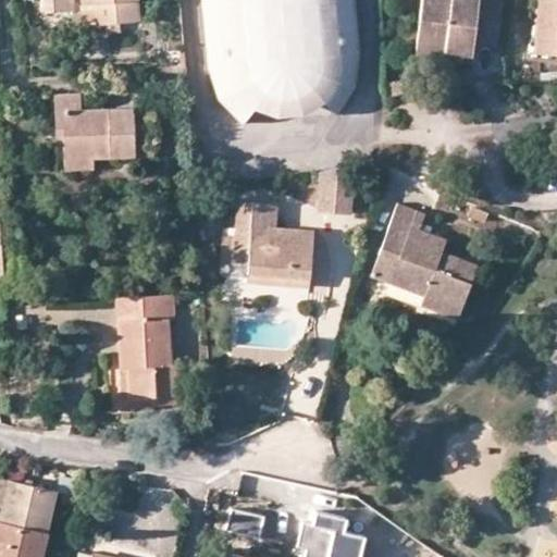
[(37,0),(38,4),(49,4),(50,11),(64,11),(62,0),(37,0)]
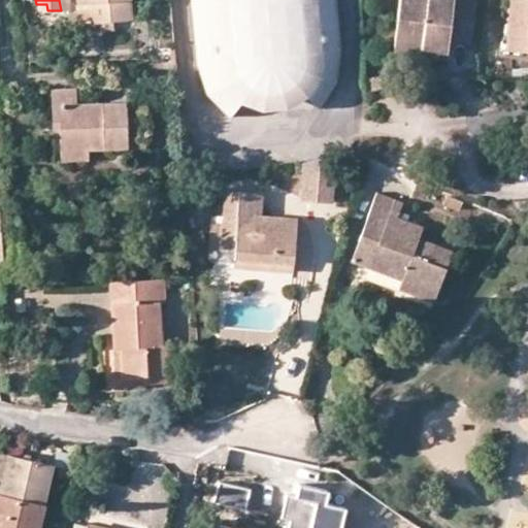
[(73,0),(76,26),(92,25),(93,23),(99,23),(100,30),(109,29),(110,22),(131,19),(128,0),(73,0)]
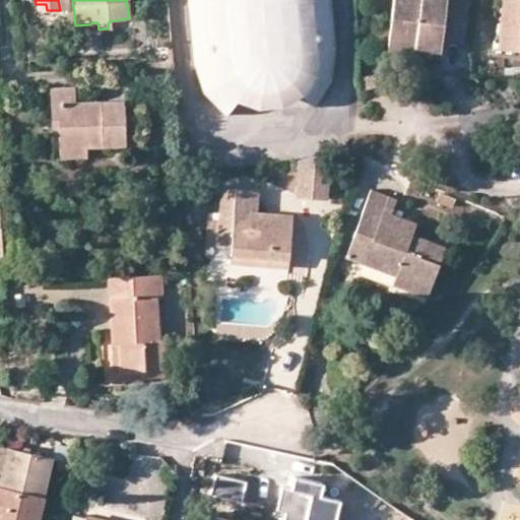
[(334,40),(330,0),(187,0),(192,60),(202,92),(226,115),(234,101),(257,108),(280,106),(301,96),(313,108),(330,78),(335,53),(334,40)]
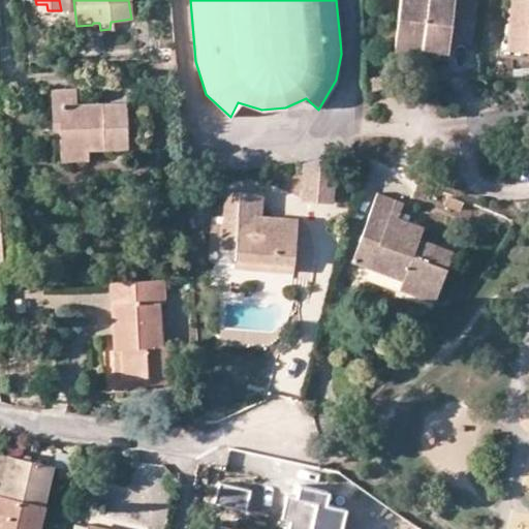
[(449,52),(452,41),(472,44),(477,1),(471,0),(401,0),(396,47),(449,52)]
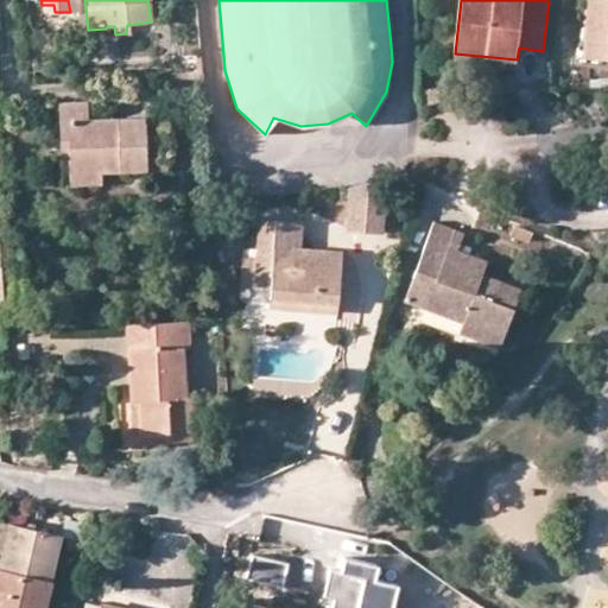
[(607,0),(588,0),(583,57),(607,58),(607,0)]
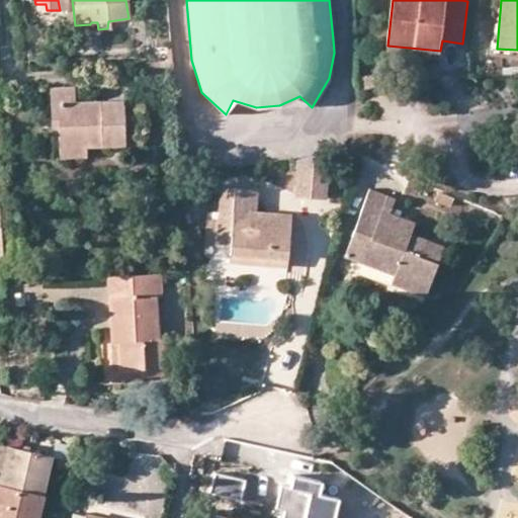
[(138,126),(137,104),(73,106),(71,87),(48,87),(50,128),(56,127),(57,149),(84,149),(123,147),(123,128),(138,126)]
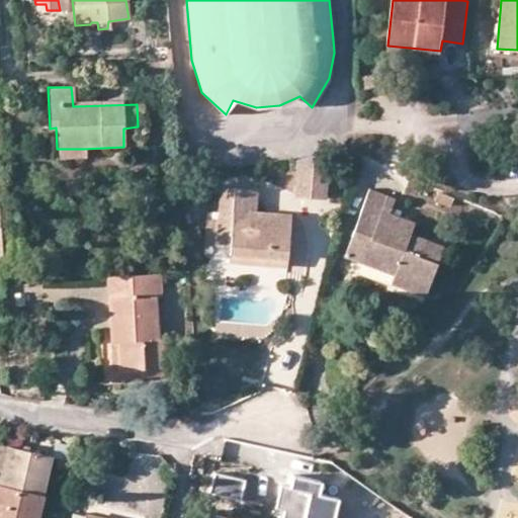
[(85,159),(84,149),(57,149),(57,160),(85,159)]
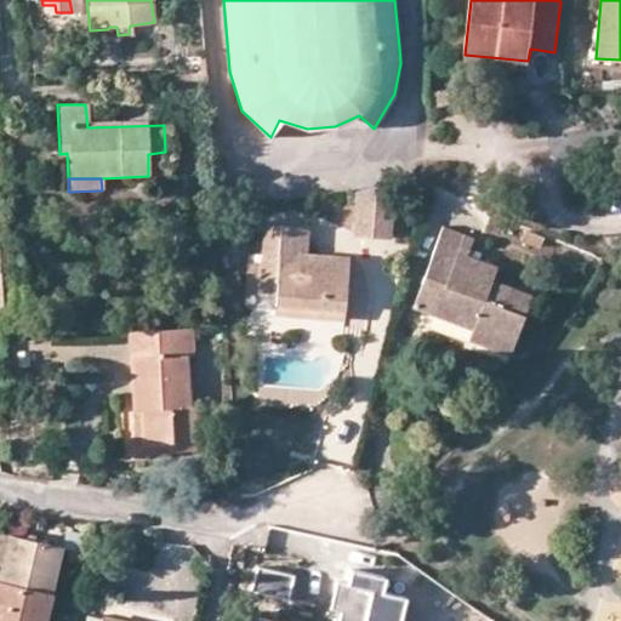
[(389,201),(392,184),(380,187),(377,204),(389,201)]
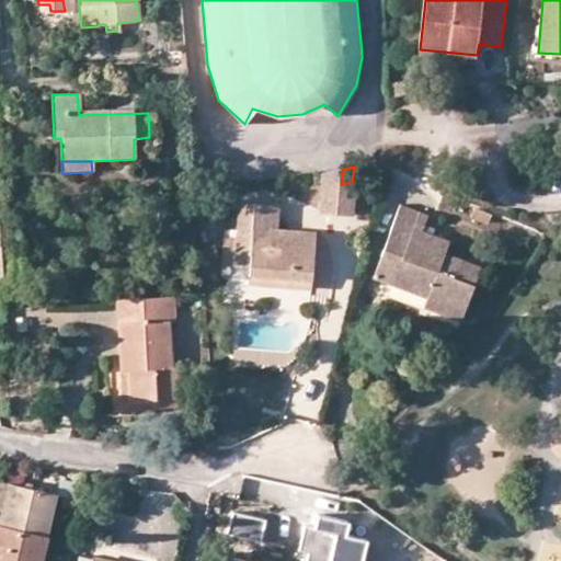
[(341,184),(343,169),(321,173),(317,208),(350,205),(352,182),(341,184)]
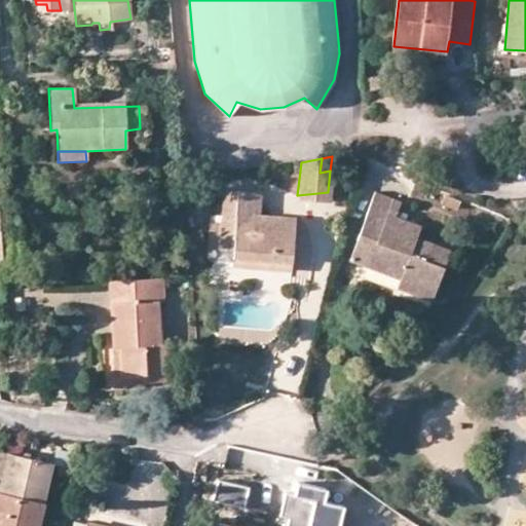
[(294,216),(259,213),(260,191),(223,188),(221,217),(235,218),(232,248),(231,264),(290,269),(294,216)]
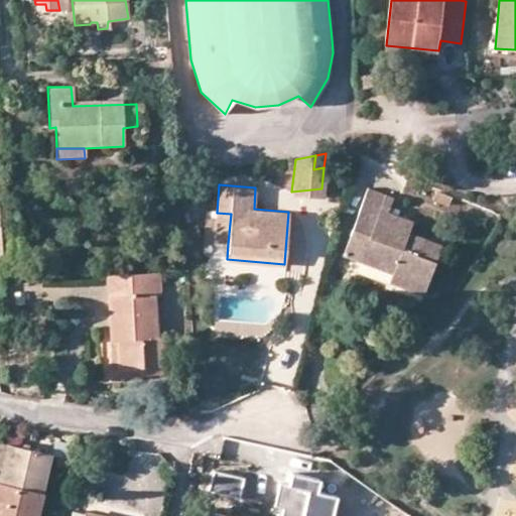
[(411,222),(386,212),(391,198),(367,189),(353,232),(368,239),(360,263),(391,276),(388,285),(421,297),(441,246),(409,233),(411,222)]
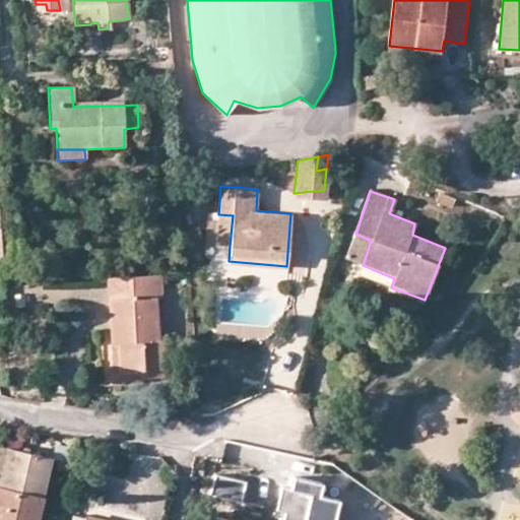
[(456,198),(441,193),(437,203),(453,208),(456,198)]
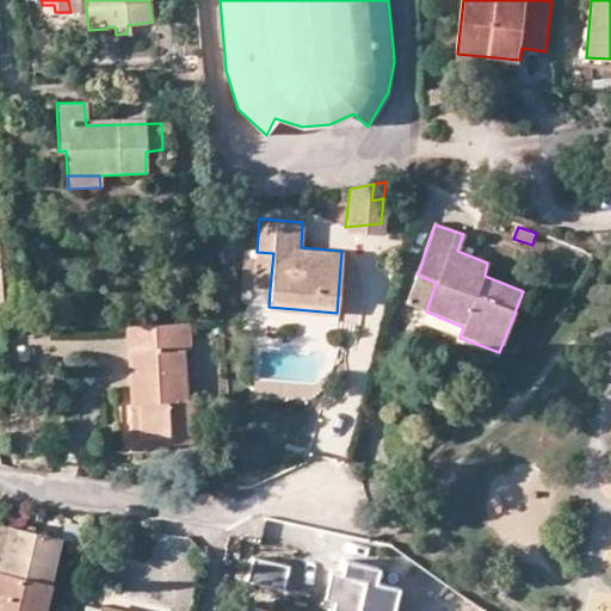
[(270,288),(273,253),(257,252),(254,287),(270,288)]
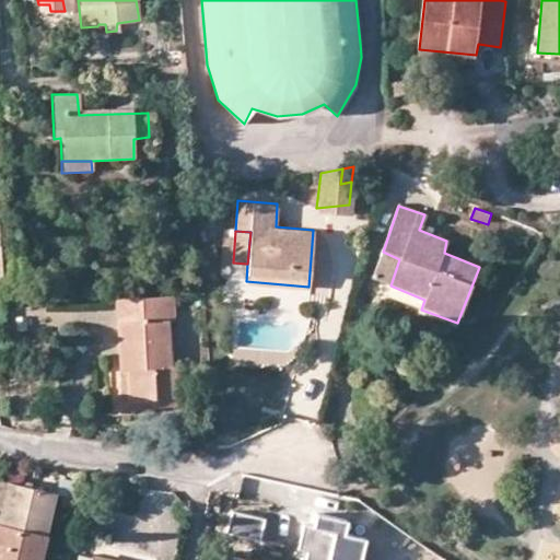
[(399,259),(383,252),(371,279),(391,286),(399,259)]
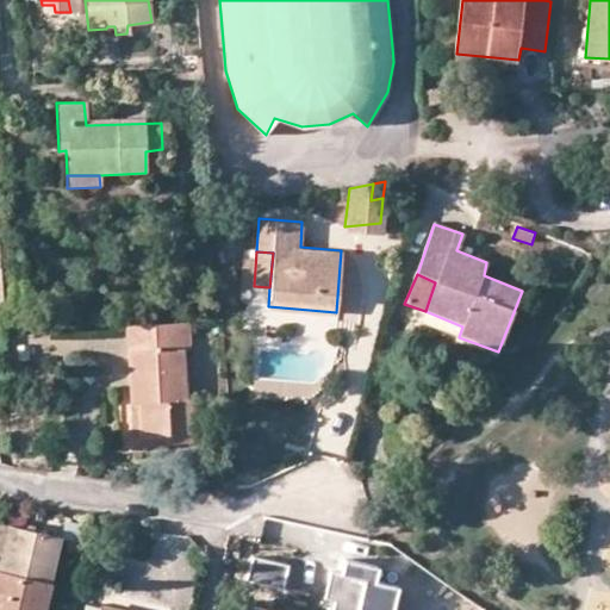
[(190,400),(186,400),(184,350),(188,350),(186,323),(124,327),(129,405),(138,406),(141,436),(166,435),(166,443),(192,442),(190,400)]
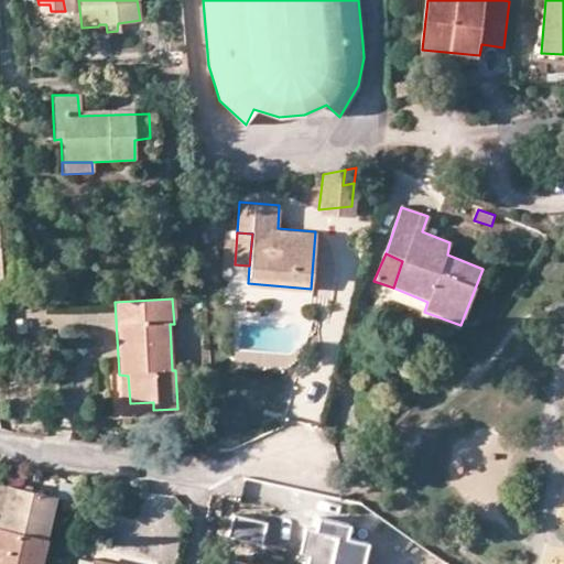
[(128,376),(119,375),(120,412),(153,410),(153,402),(130,403),(128,376)]
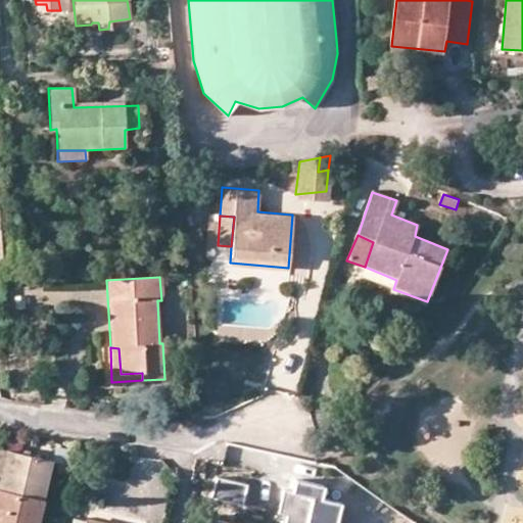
[(0,522),(36,522),(51,463),(0,450),(0,522)]
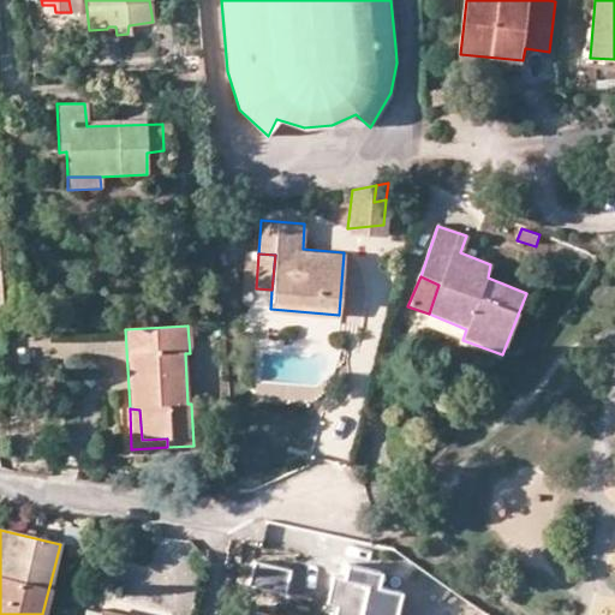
[(293,568),(260,562),(255,587),(288,593),(293,568)]
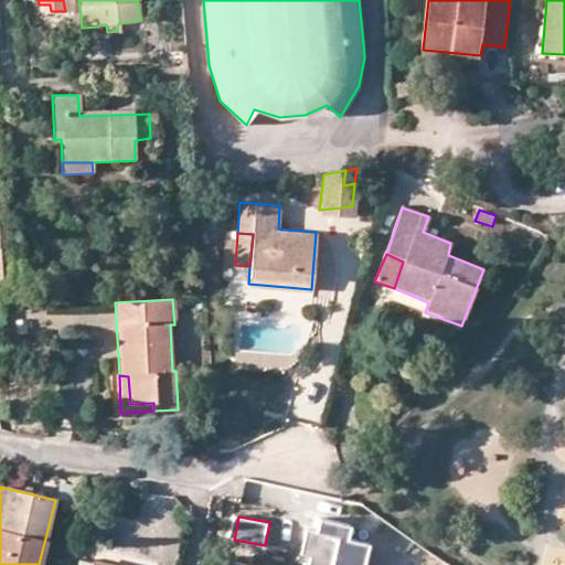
[(373,564),(379,546),(355,541),(359,523),(330,516),(327,534),(309,530),(305,552),(315,554),(312,564),(373,564)]
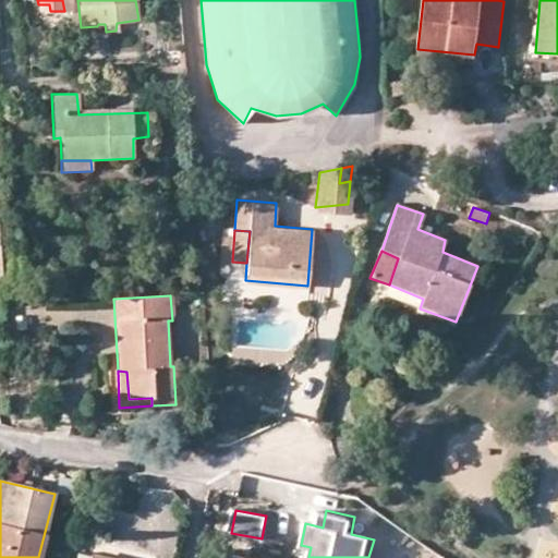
[(409,557),(414,547),(396,534),(390,542),(409,557)]
